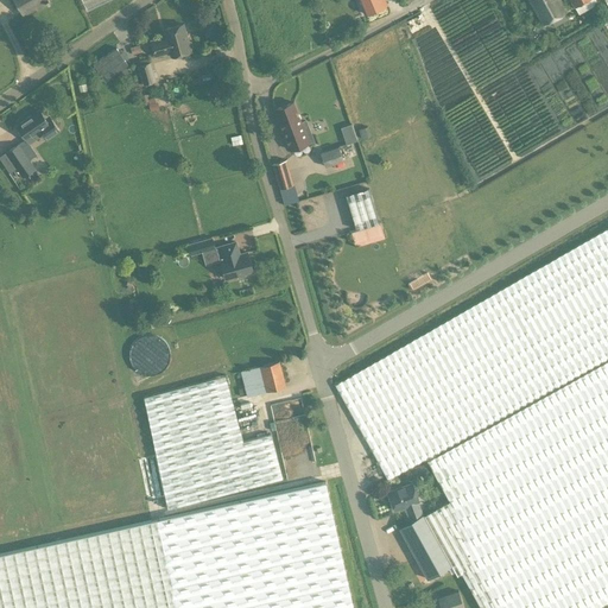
[(14,0),(23,14),(36,7),(38,10),(50,4),(48,0),(14,0)]
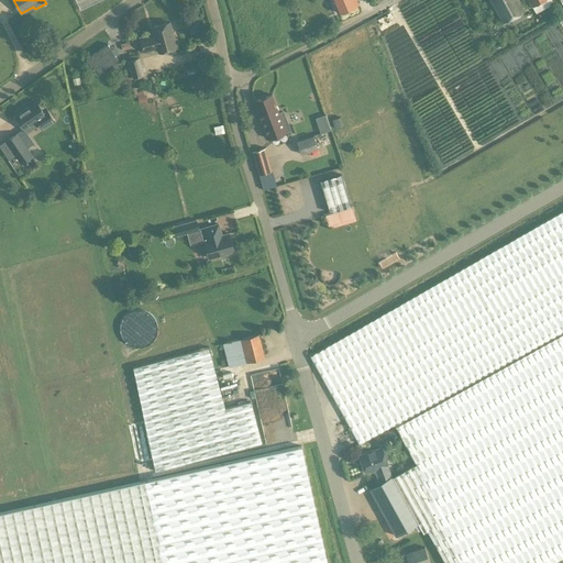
[(74,0),(79,10),(99,0),(74,0)]
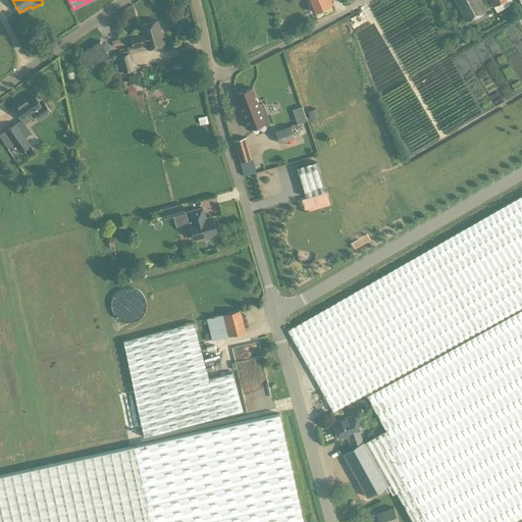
[(331,4),(329,0),(307,0),(312,11),(331,4)]
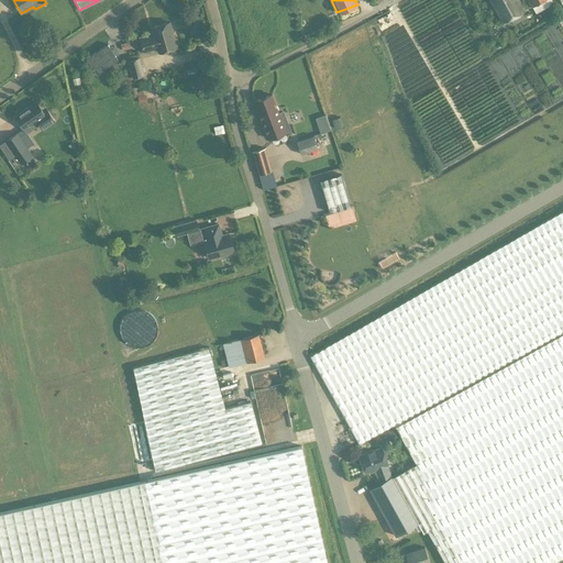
[(489,0),(503,21),(523,10),(517,0),(489,0)]
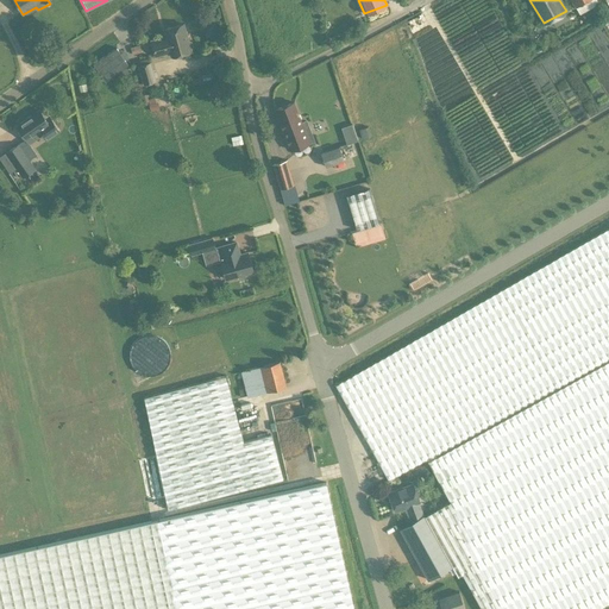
[(190,51),(183,24),(164,30),(167,37),(151,41),(155,56),(170,51),(171,56),(190,51)]
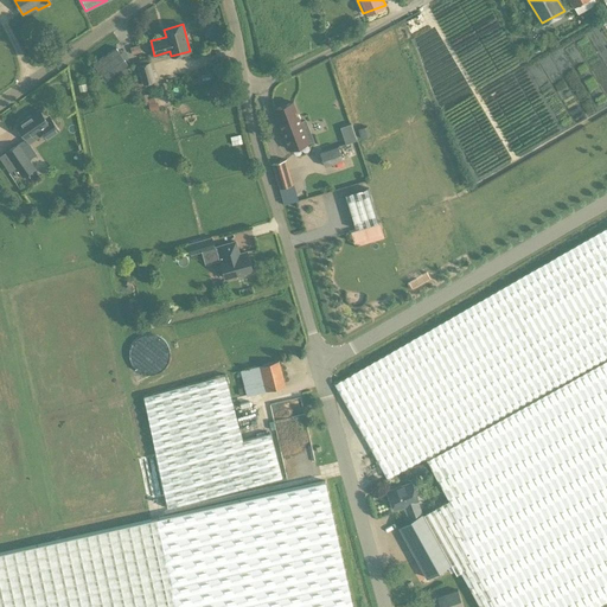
[(136,65),(142,83),(155,80),(149,62),(136,65)]
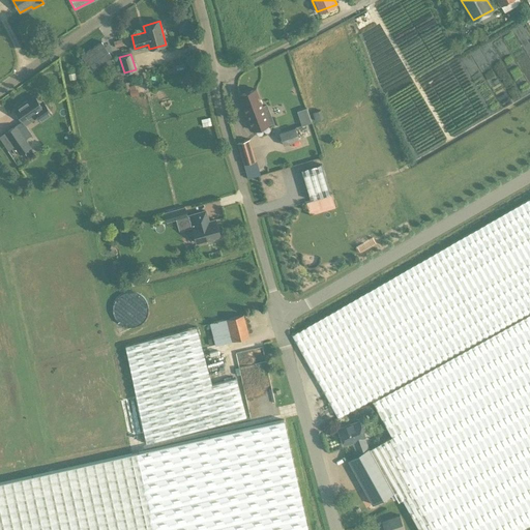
[(256,89),(239,95),(252,130),(272,122),(266,105),(262,107),(256,89)]
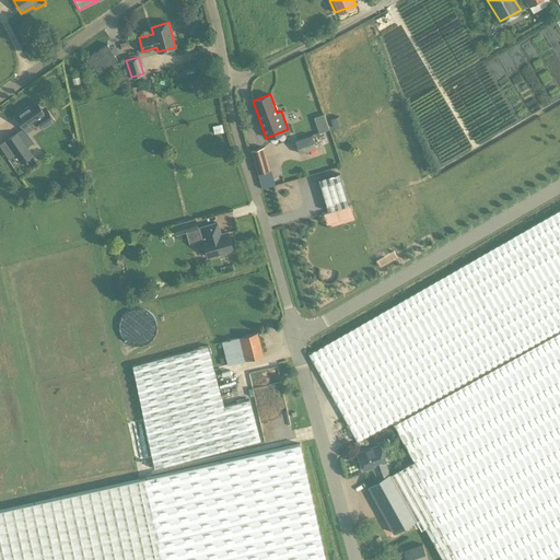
[(14,115),(23,128),(26,132),(27,132),(41,124),(44,128),(55,121),(48,112),(44,114),(35,101),(14,115)]
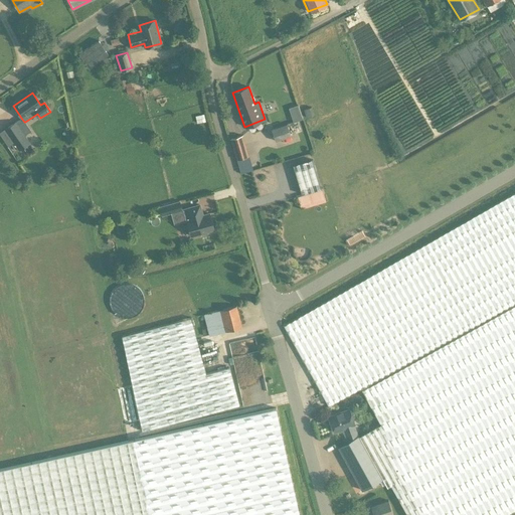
[(4,129),(5,129),(13,142),(24,135),(23,135),(15,122),(4,129)]
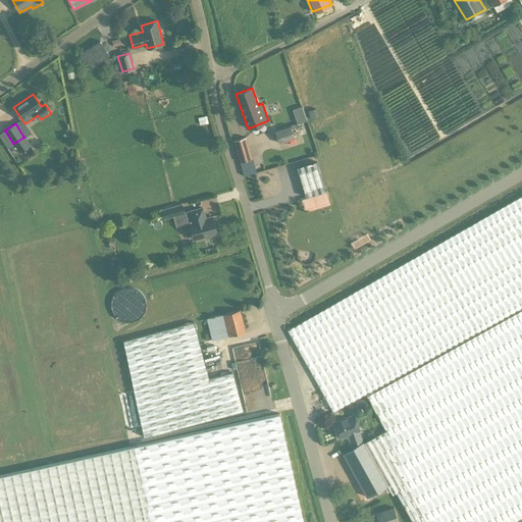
[(290,125),(274,131),(278,142),(294,137),(290,125)]
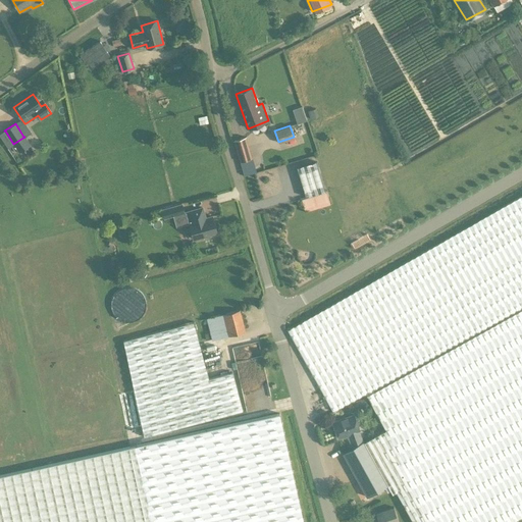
[(245,137),(232,140),(239,161),(251,157),(245,137)]
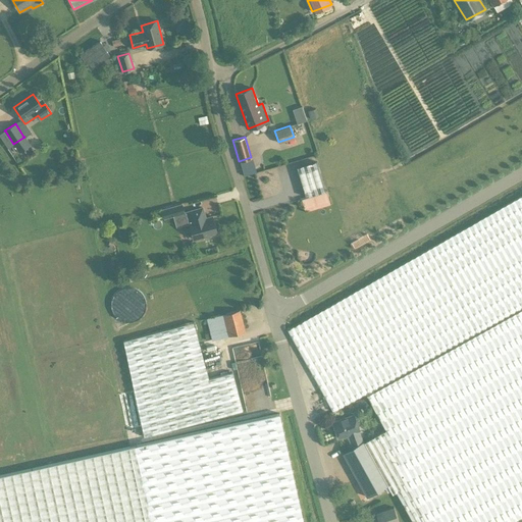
[(305,197),(324,191),(315,161),(297,167),(305,197)]
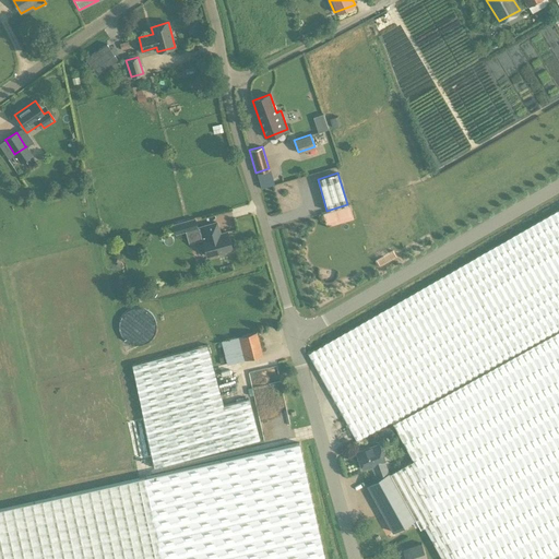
[(391,472),(415,519),(418,525),(430,519),(452,558),(551,558),(558,556),(558,207),(519,232),(307,353),(356,440),(392,420),(413,459),(391,472)]
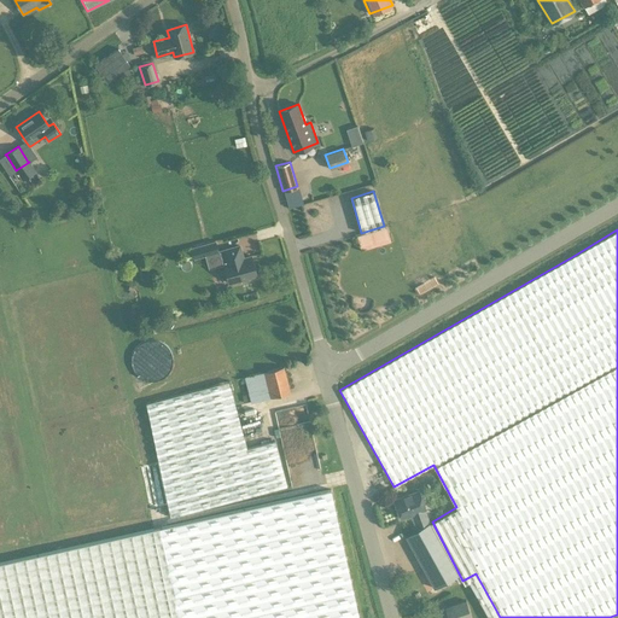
[(219,252),(216,242),(191,249),(194,260),(205,256),(219,252)]
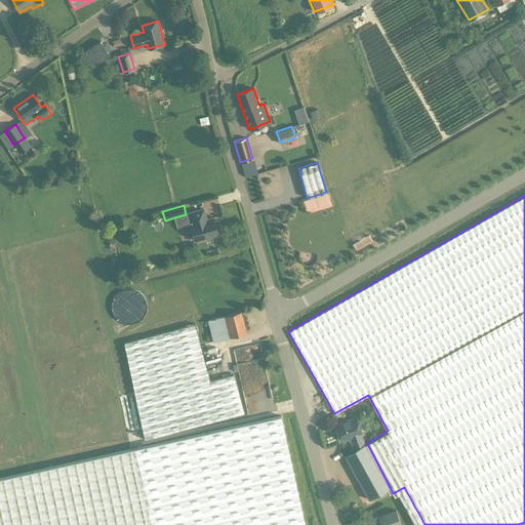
[(205,219),(204,215),(205,215),(203,208),(191,212),(193,224),(190,224),(195,240),(205,238),(205,239),(212,238),(211,236),(217,234),(213,217),(205,219)]
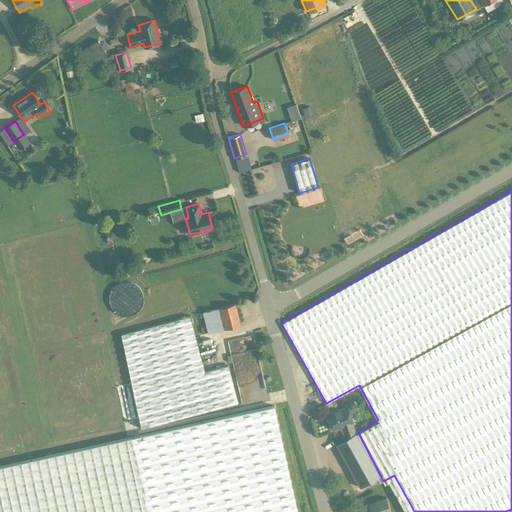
[(225,329),(240,324),(234,303),(219,307),(225,329)]
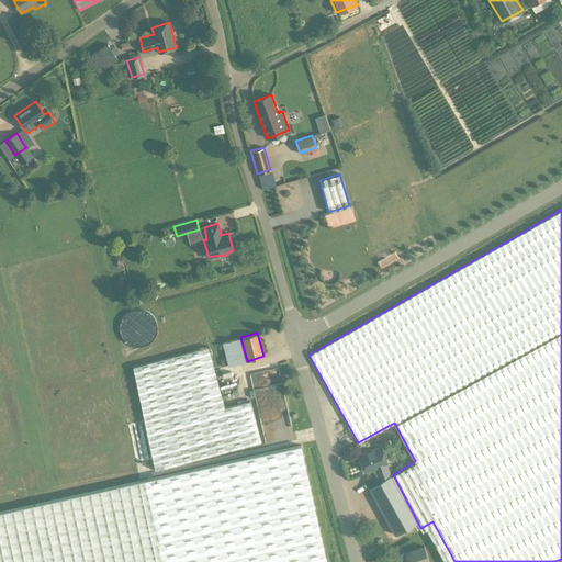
[(132,366),(144,418),(155,470),(260,441),(249,400),(224,407),(208,346),(132,366)]
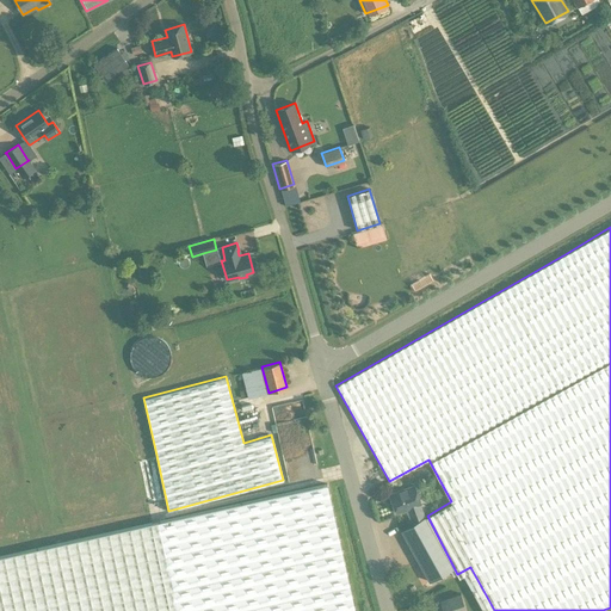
[(351,610),(321,487),(321,485),(160,520),(56,544),(0,556),(0,610),(351,610)]
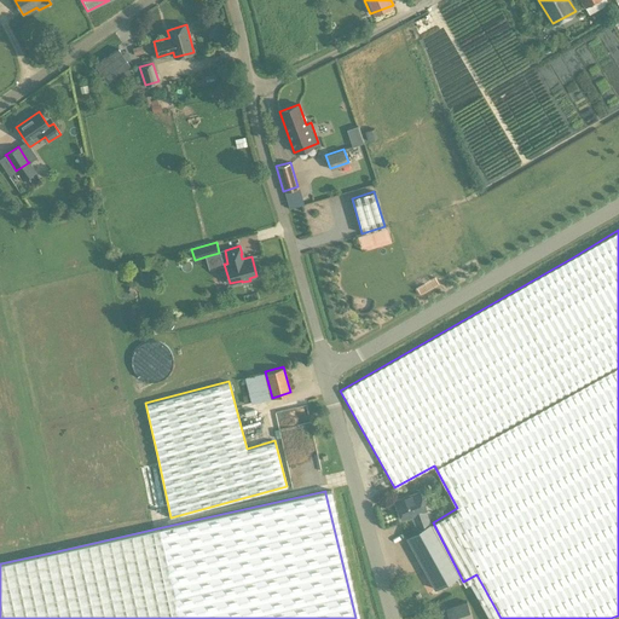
[(460,574),(433,522),(431,524),(417,491),(389,502),(397,520),(408,516),(414,532),(405,537),(426,574),(418,578),(427,593),(434,589),(460,574)]
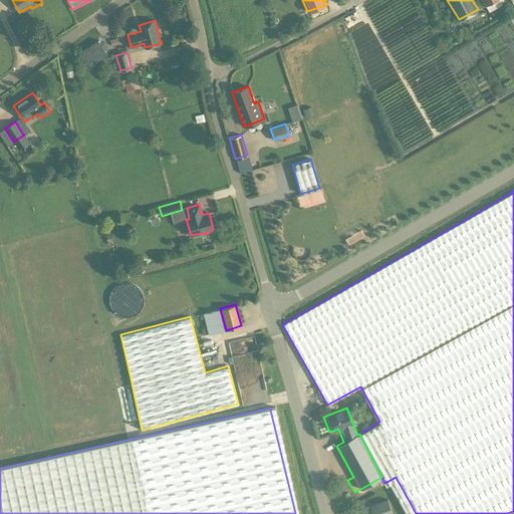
[(392,513),(387,499),(369,505),(372,513),(392,513)]
